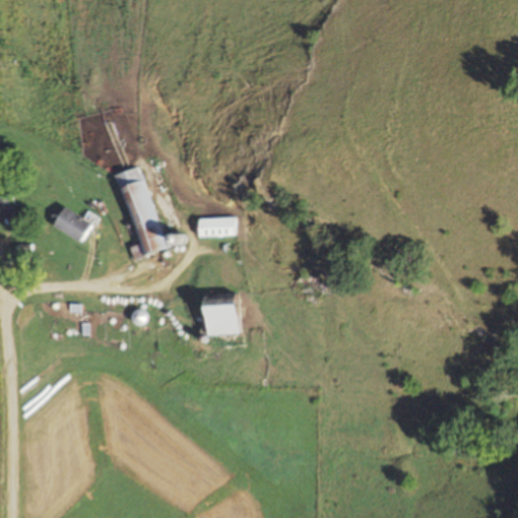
[(116,174),(138,243),(130,246),(134,258),(187,241),(184,229),(163,236),(140,166),(116,174)]
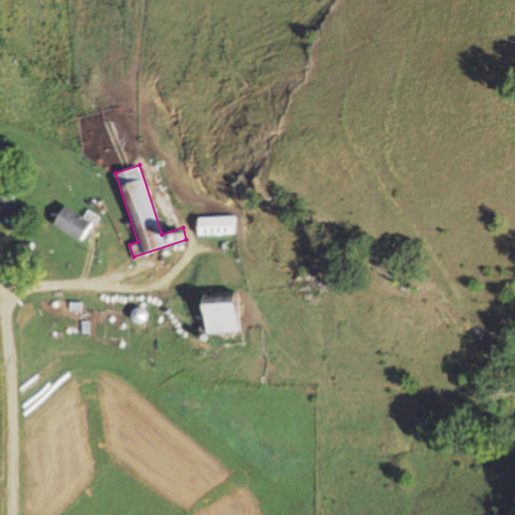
[(0,201),(14,202),(14,187),(0,186),(0,201)]
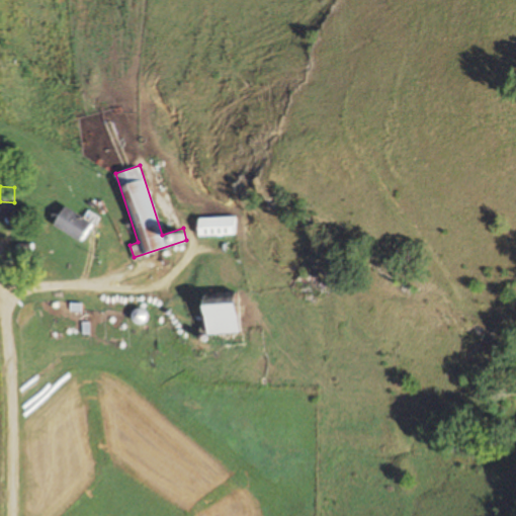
[(52,225),(80,241),(92,221),(64,204),(52,225)]
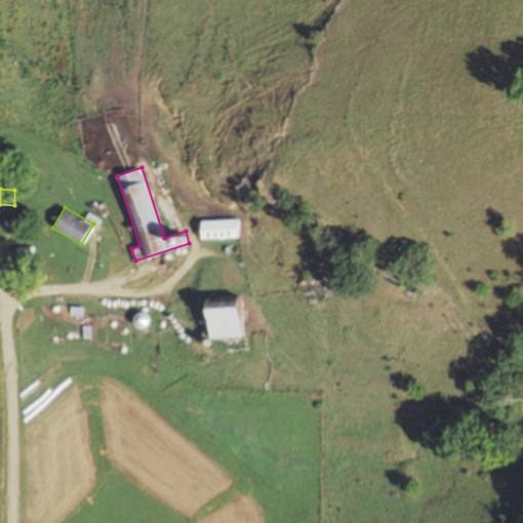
[(198,218),(198,239),(236,239),(236,218),(198,218)]
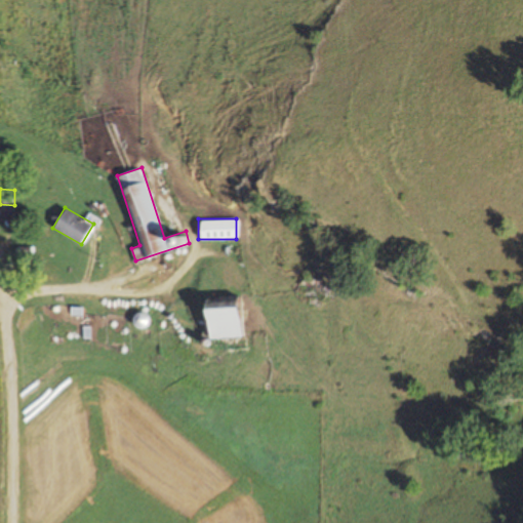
[(207,338),(240,335),(236,295),(202,298),(207,338)]
